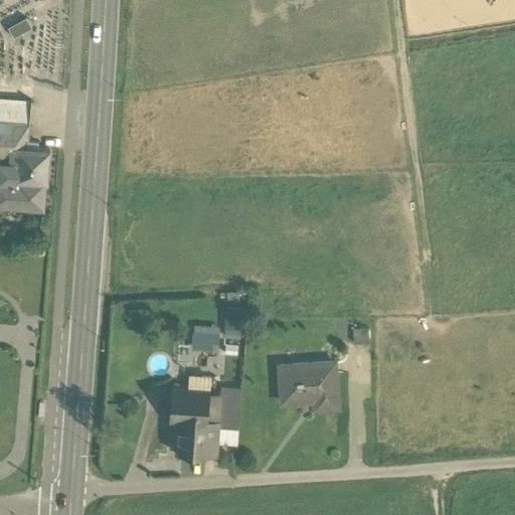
[(26,17),(9,27),(15,38),(32,28),(26,17)]
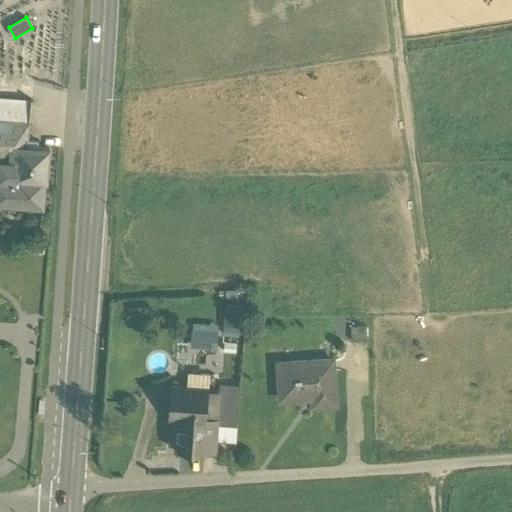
[(6,101),(0,100),(0,145),(7,146),(9,127),(4,127),(6,101)]
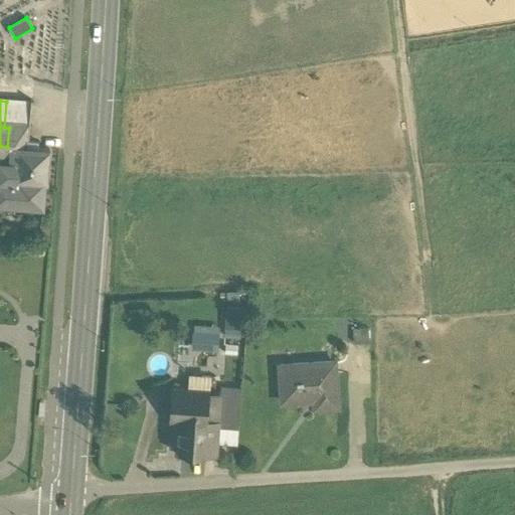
[(32,104),(6,102),(4,128),(9,128),(30,130),(32,104)]
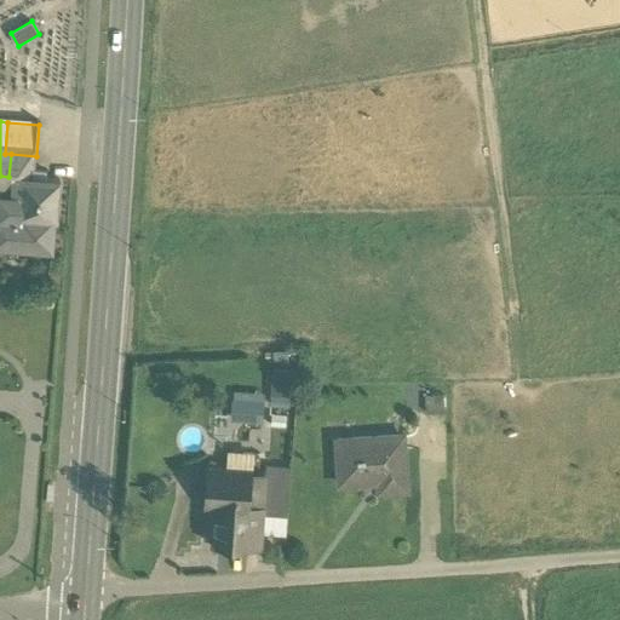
[(36,156),(11,154),(9,177),(0,176),(0,220),(15,223),(12,250),(51,252),(55,218),(58,218),(61,181),(45,179),(46,172),(35,171),(36,156)]
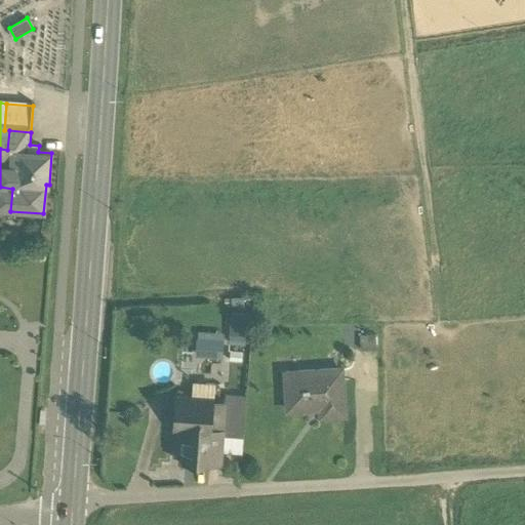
[(232,317),(230,341),(245,344),(247,319),(232,317)]
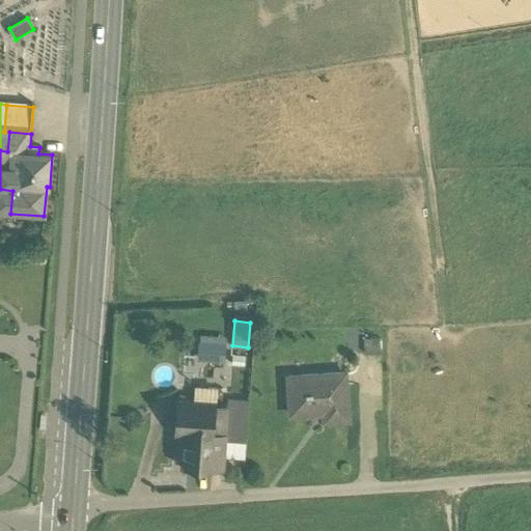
[(200,337),(198,359),(222,362),(225,340),(200,337)]
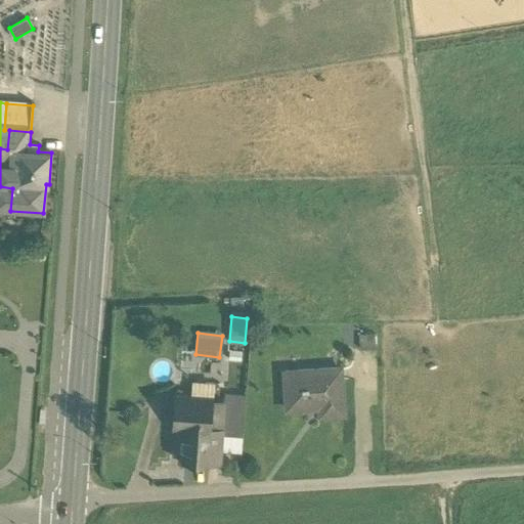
[(377,336),(359,336),(360,349),(377,349),(377,336)]
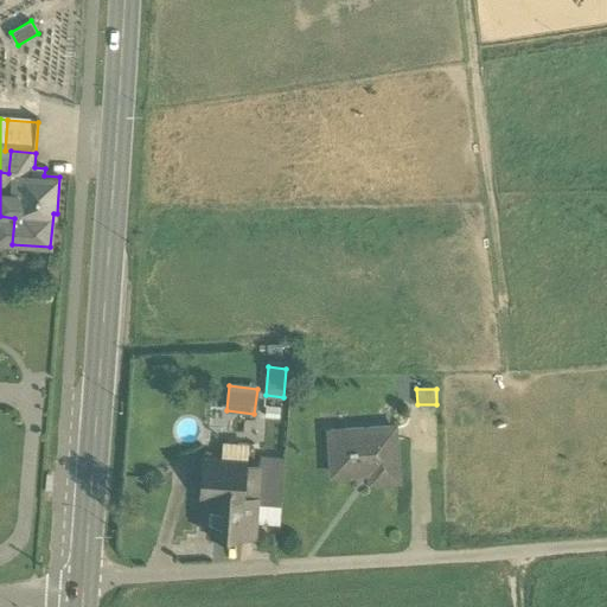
[(395,425),(328,429),(332,473),(370,471),(371,480),(398,479),(395,425)]
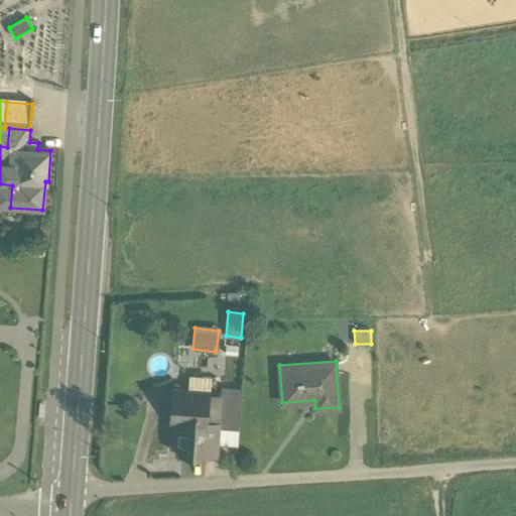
[(209,377),(191,376),(190,392),(208,393),(209,377)]
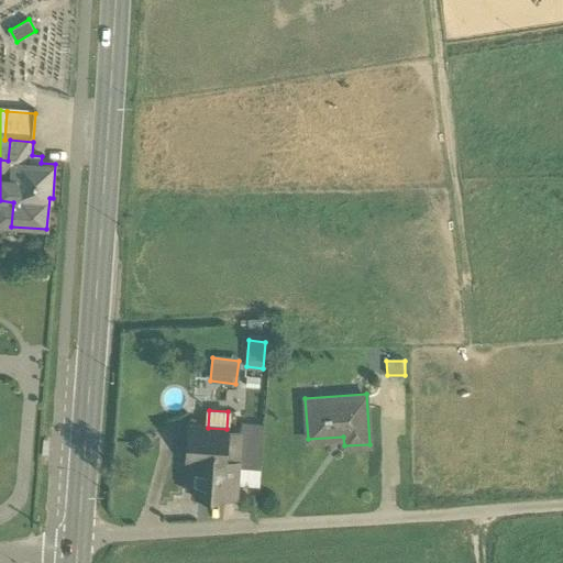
[(264,426),(241,423),(238,461),(239,461),(239,467),(261,468),(264,426)]
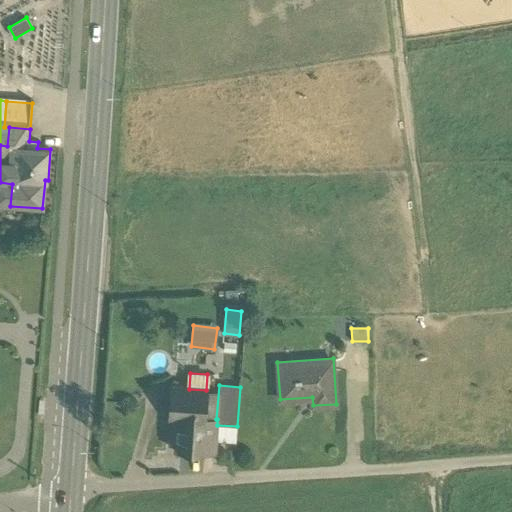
[(189,389),(172,388),(170,417),(172,417),(172,415),(209,418),(209,419),(211,419),(212,410),(205,410),(206,390),(189,389)]
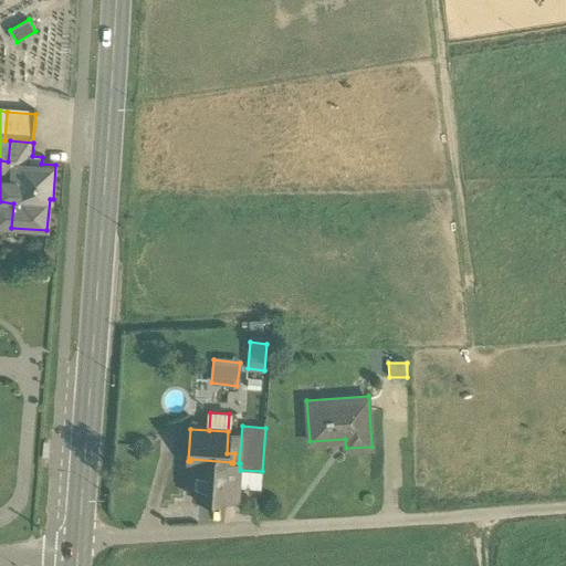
[(231,462),(190,459),(190,461),(189,478),(196,478),(194,499),(238,502),(240,470),(240,463),(239,463),(233,463),(231,463),(231,462)]
